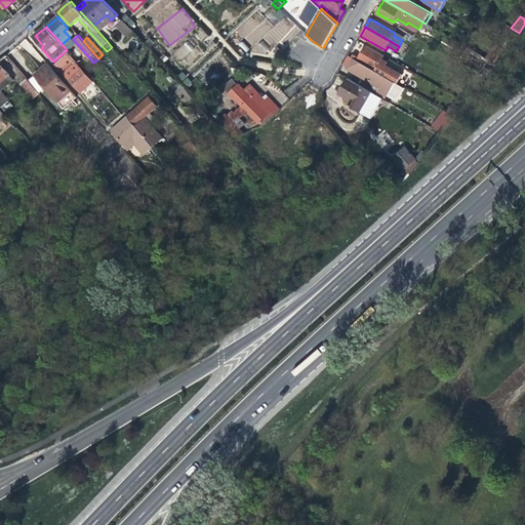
[(503,48),(495,44),(487,57),(494,63),(503,48)]
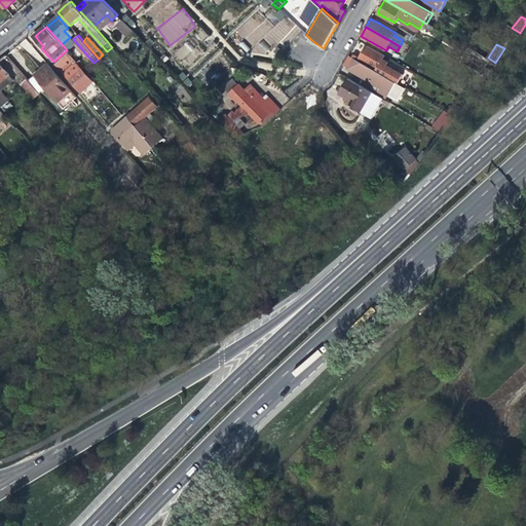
[(384,57),(367,46),(364,53),(361,60),(377,70),(378,67),(384,70),(388,63),(382,59),(384,57)]
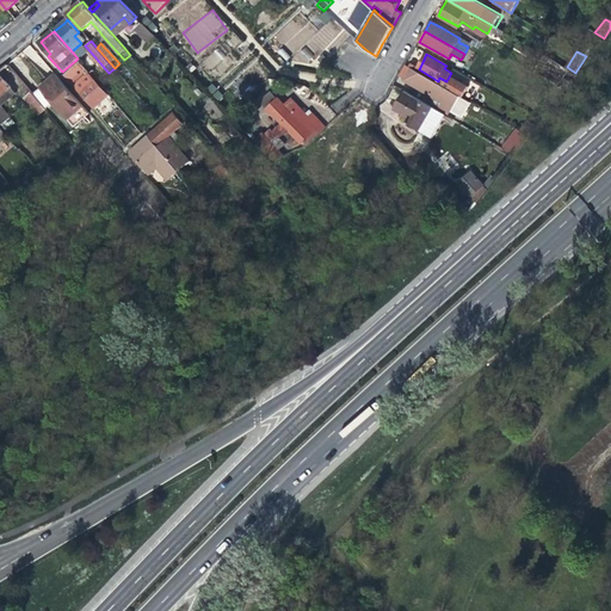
[(409,66),(406,65),(400,75),(403,76),(403,79),(433,97),(442,102),(439,105),(450,111),(452,107),(455,109),(461,97),(414,69),(409,66)]
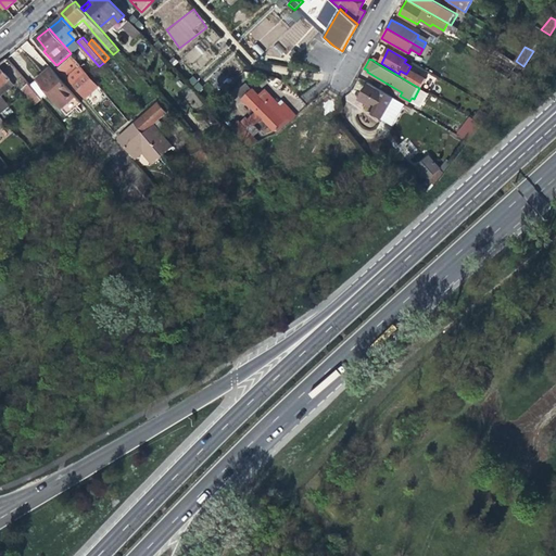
[(91,76),(80,64),(66,77),(77,88),(91,76)]
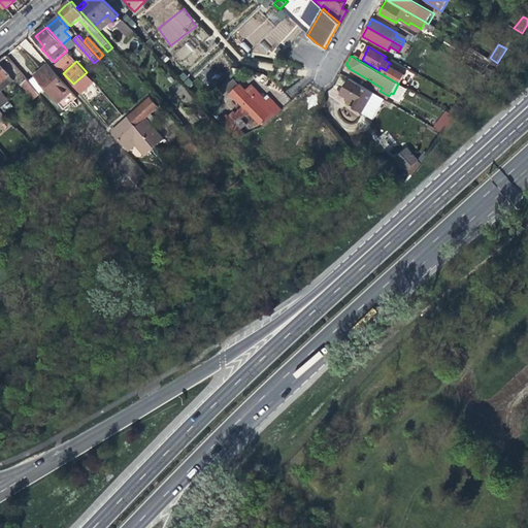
[(75,95),(47,64),(37,73),(34,75),(62,107),(75,95)]
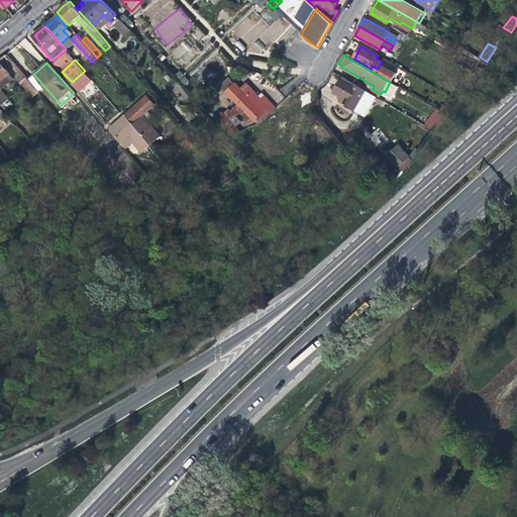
[(0,82),(9,75),(0,64),(0,82)]
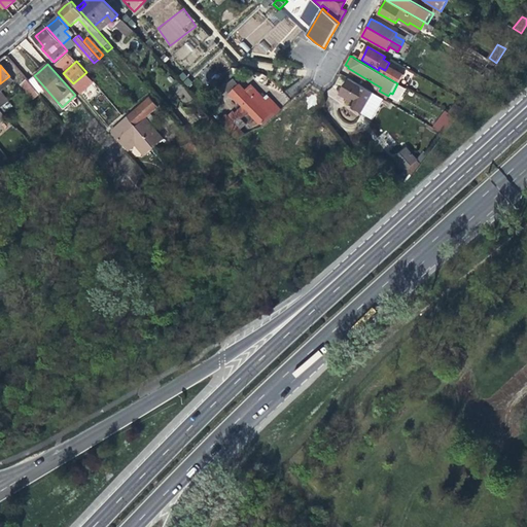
[(188,86),(192,82),(183,73),(179,76),(188,86)]
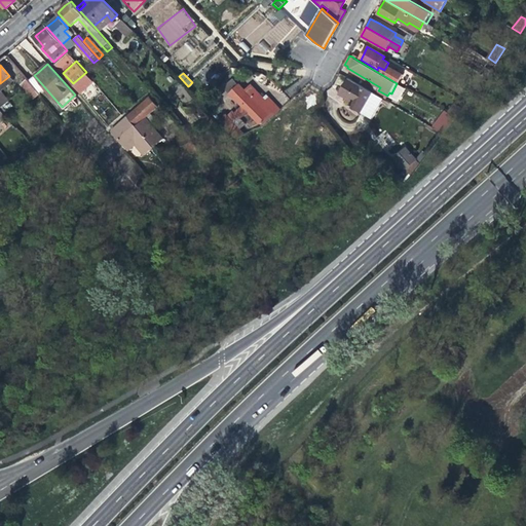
[(13,81),(9,76),(0,83),(0,92),(1,91),(13,81)]
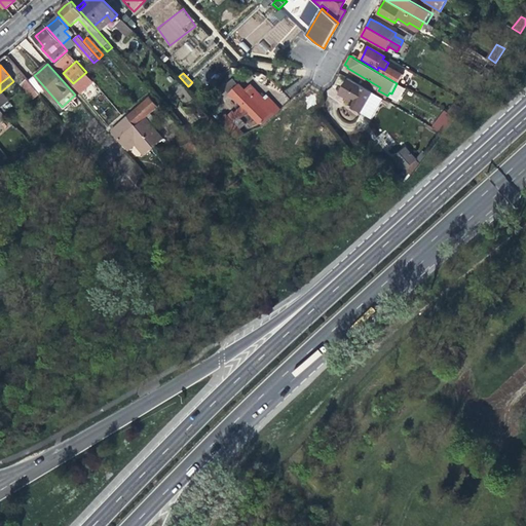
[(386,101),(348,79),(339,91),(348,98),(351,100),(348,105),(375,120),(386,101)]
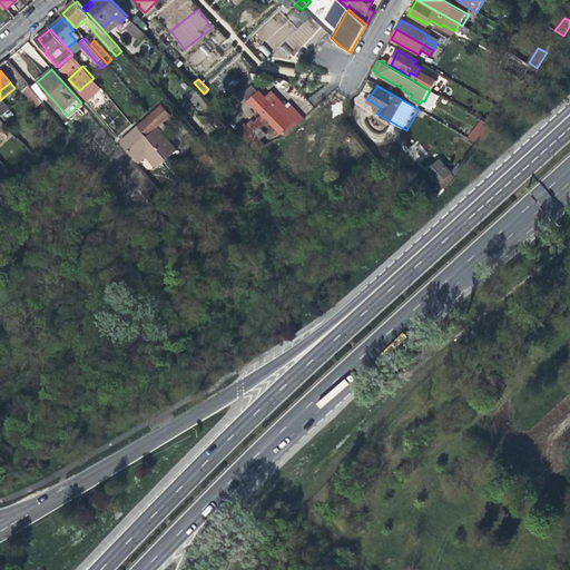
[(37,108),(42,102),(29,87),(22,92),(37,108)]
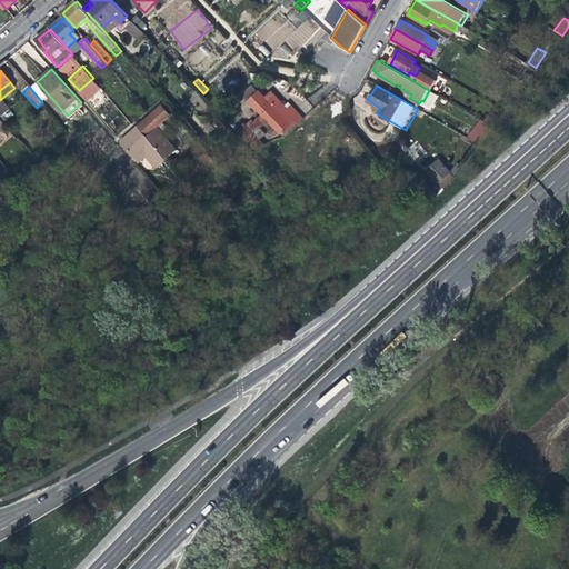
[(292,108),(290,106),(287,109),(285,107),(278,100),(271,107),(263,98),(255,107),(261,115),(256,120),(262,126),(268,120),(280,133),(299,116),(292,108)]
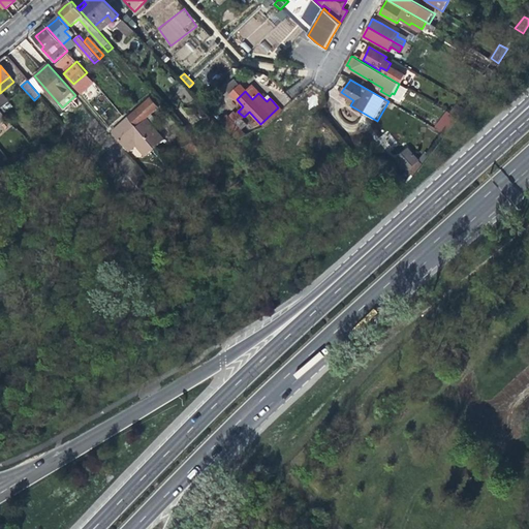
[(9,101),(1,92),(0,93),(0,109),(1,110),(9,101)]
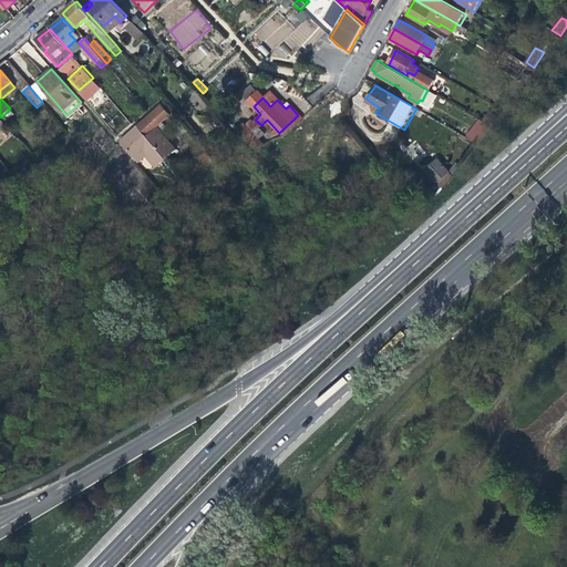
[(146,119),(138,125),(147,136),(155,144),(163,154),(168,158),(178,150),(158,126),(172,115),(162,105),(146,119)]
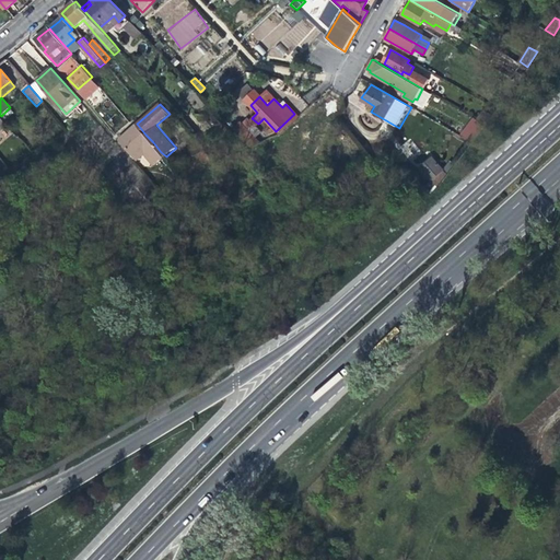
[(470,142),(481,124),(470,117),(459,136),(470,142)]
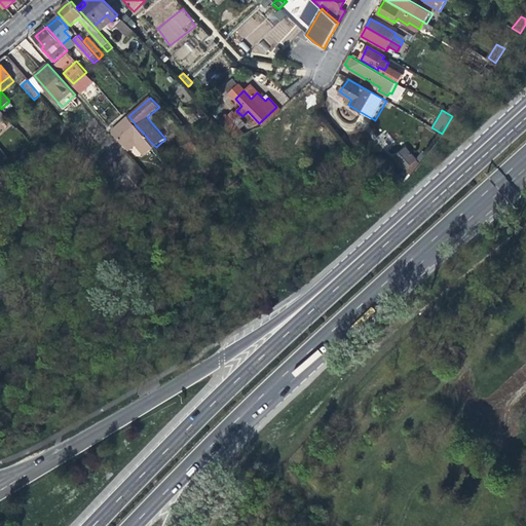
[(112,130),(125,146),(134,140),(138,145),(147,155),(156,147),(151,143),(144,134),(137,126),(128,116),(118,125),(112,130)]
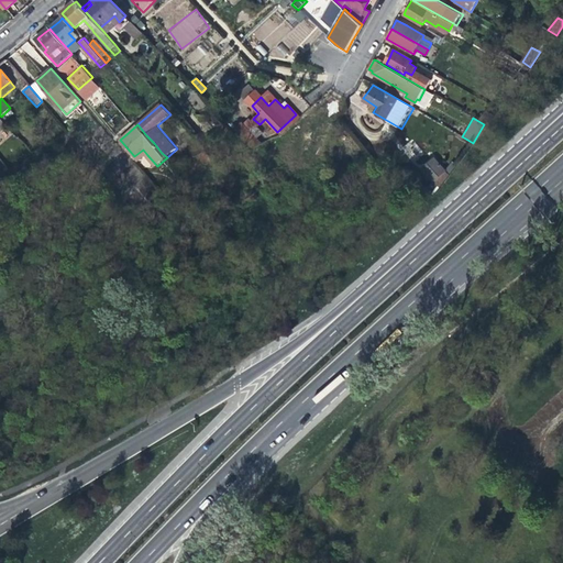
[(244,131),(239,136),(249,147),(256,144),(244,131)]
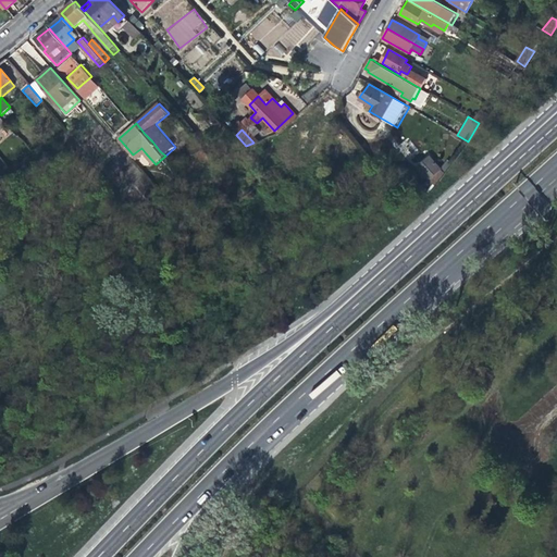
[(137,160),(146,153),(141,148),(133,155),(137,160)]
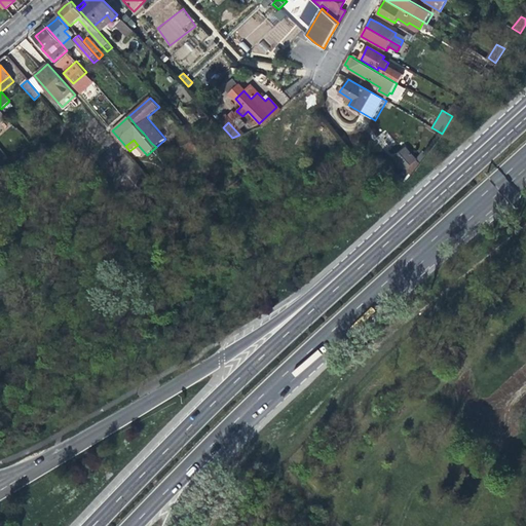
[(191,144),(181,149),(184,153),(175,159),(178,165),(190,159),(188,157),(196,152),(191,144)]
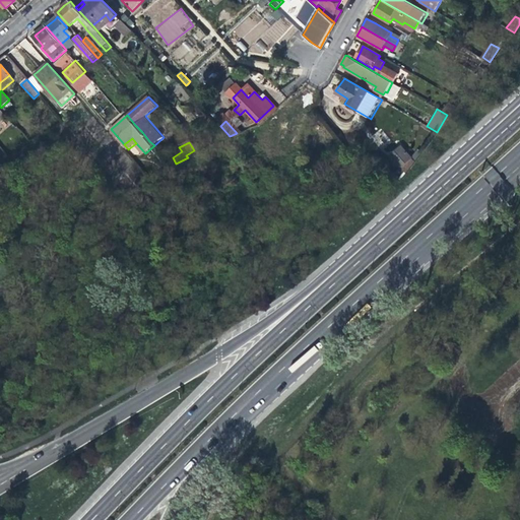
[(391,155),(405,174),(414,161),(402,146),(391,155)]
